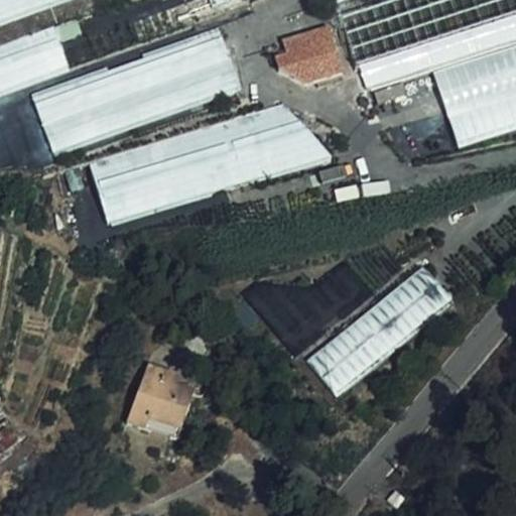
[(0,0),(0,19),(53,0),(0,0)]
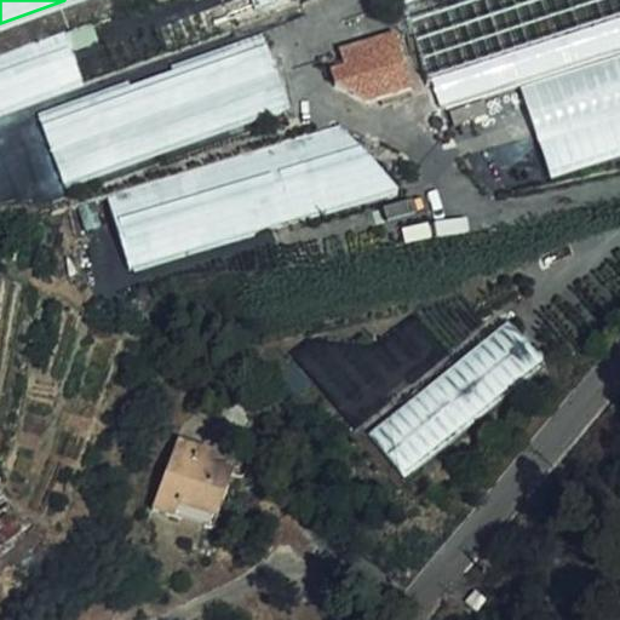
[(90,13),(63,23),(69,40),(97,32),(90,13)]
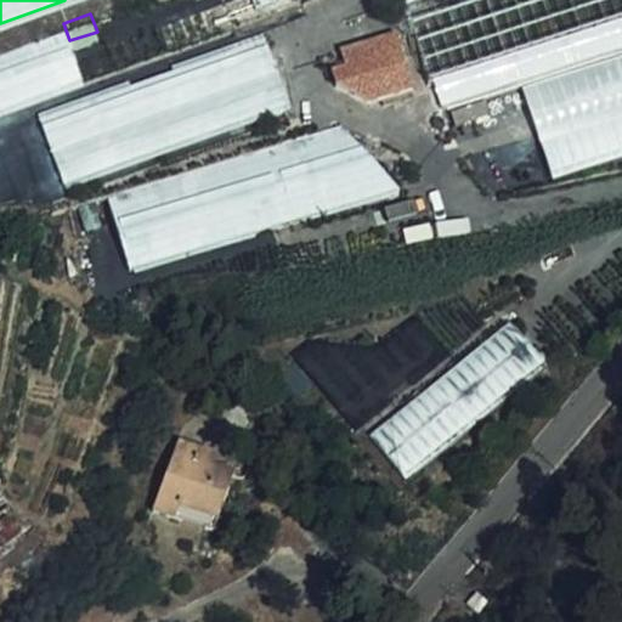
[(621,16),(434,73),(441,97),(621,43),(621,16)]
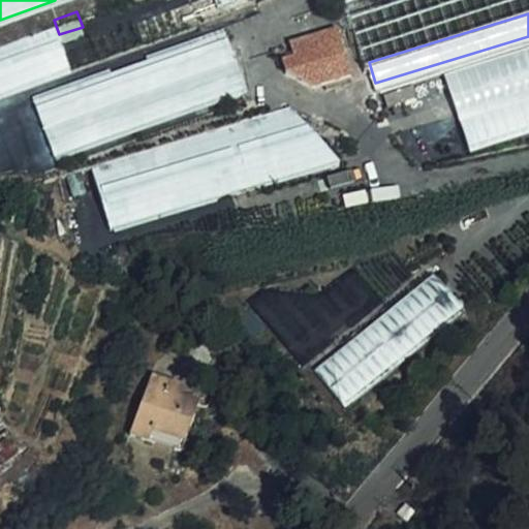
[(59,34),(54,20),(0,36),(0,84),(68,62),(59,34)]
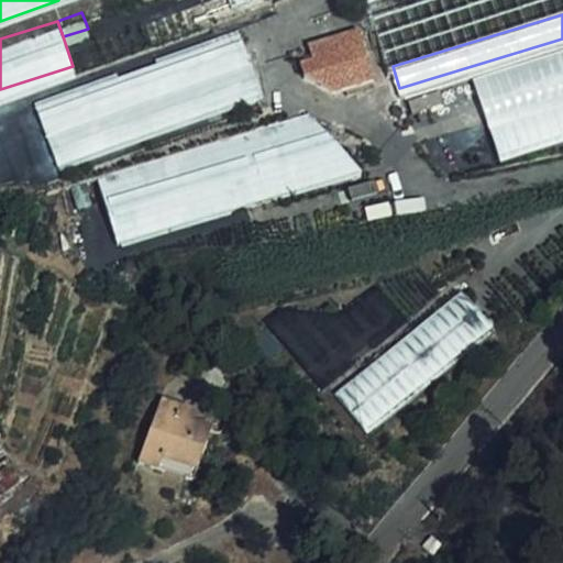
[(57,168),(258,100),(236,30),(34,97),(57,168)]
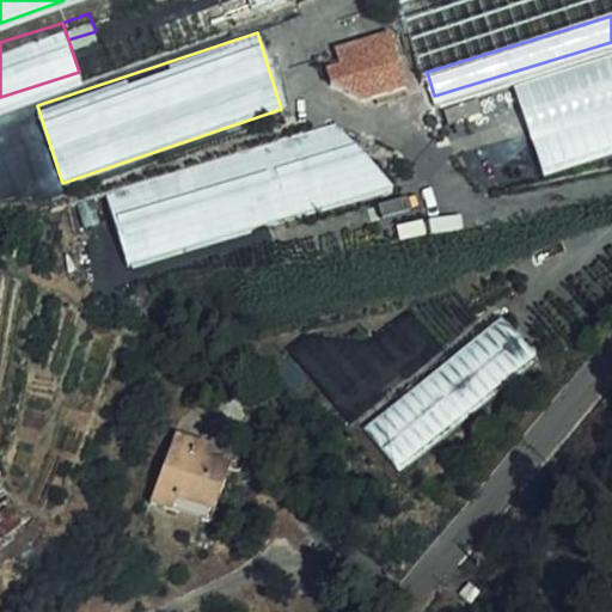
[(390,32),(357,42),(361,54),(374,98),(408,89),(390,32)]
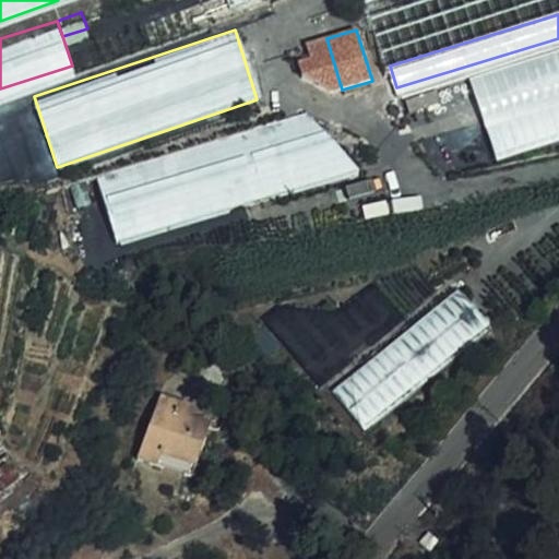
[(330,49),(326,38),(306,46),(308,55),(330,49)]
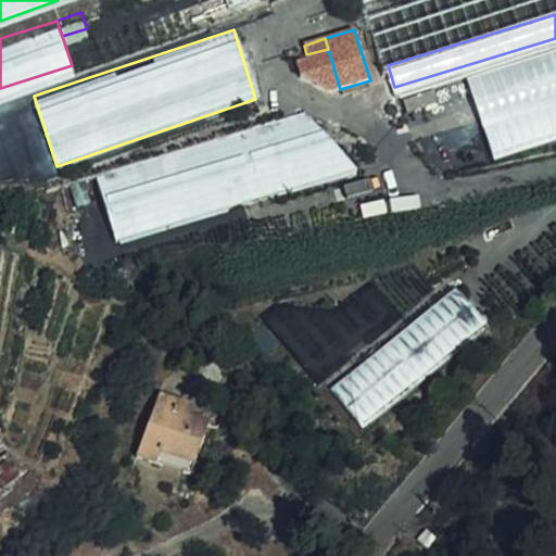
[(328,49),(306,54),(291,59),(294,71),(329,92),(340,89),(328,49)]
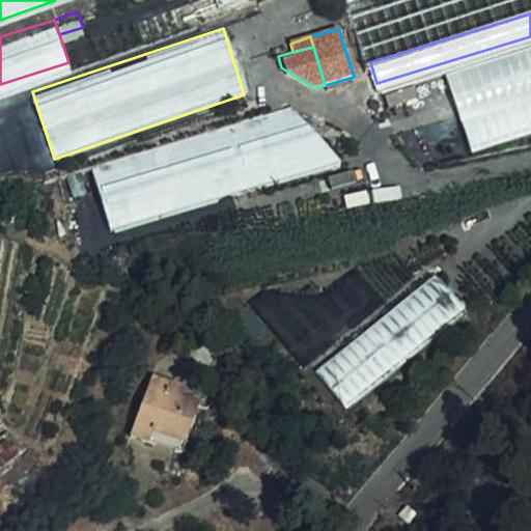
[(423,76),(383,87),(389,113),(431,101),(423,76)]
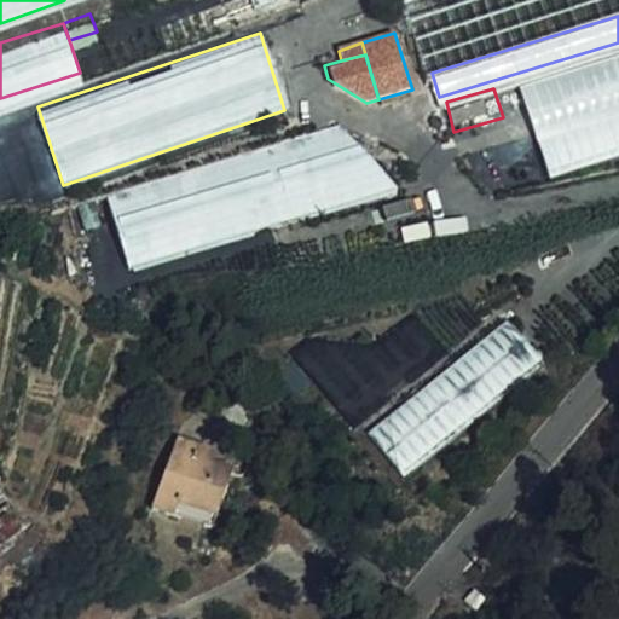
[(106,195),(128,273),(395,196),(345,125),(106,195)]
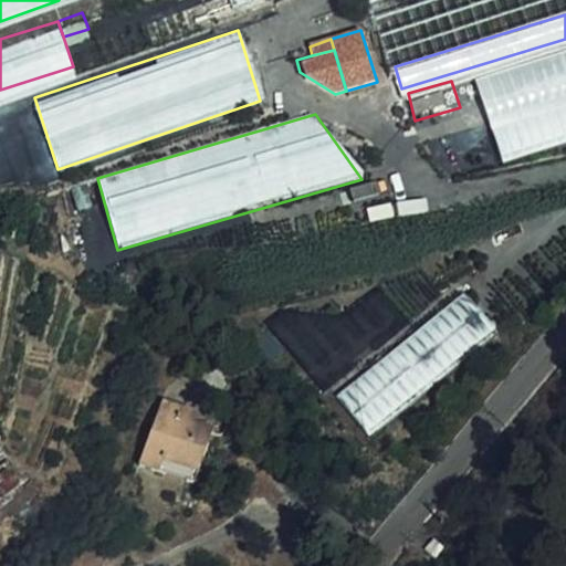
[(465,292),(336,397),(369,439),(500,333),(465,292)]
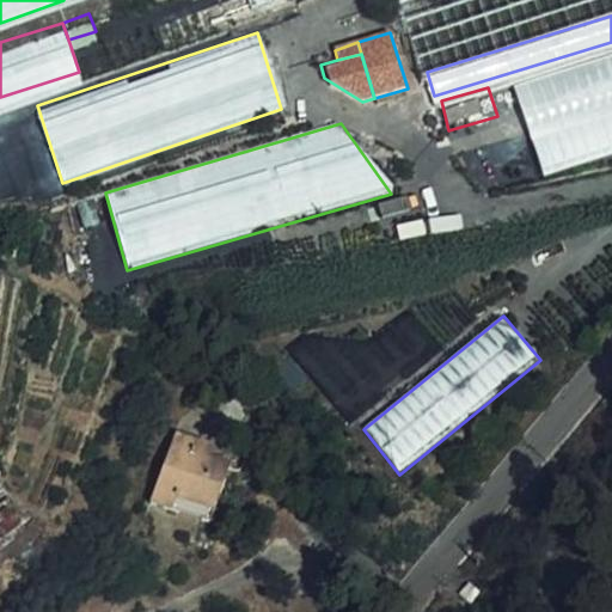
[(210,464),(216,457),(218,453),(183,429),(141,488),(160,501),(167,491),(201,515),(228,477),(210,464)]
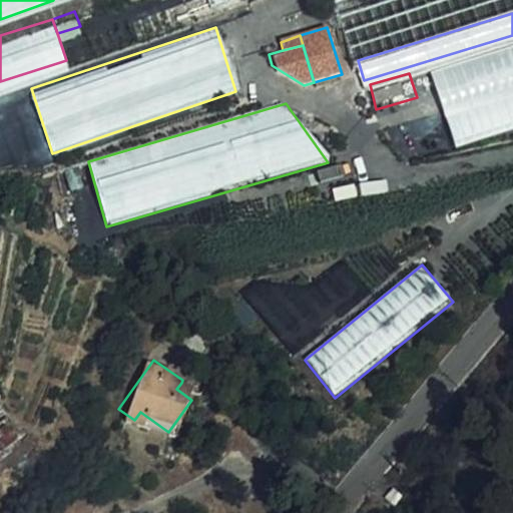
[(196,394),(181,383),(176,389),(191,400),(196,394)]
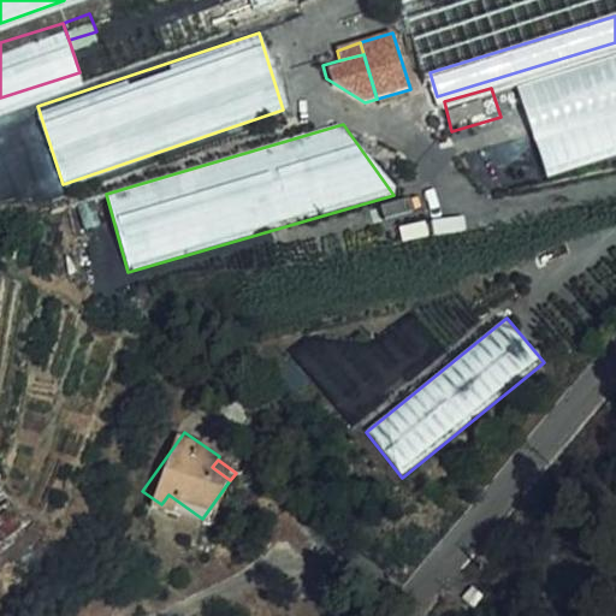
[(169,495),(161,504),(195,528),(202,519),(169,495)]
